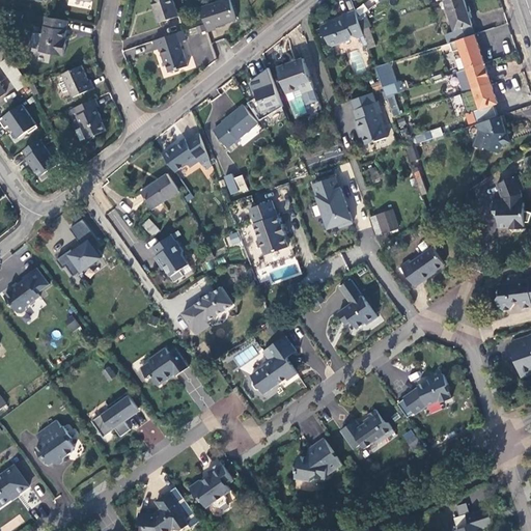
[(176,9),(173,0),(154,0),(156,6),(154,7),(157,16),(176,9)]
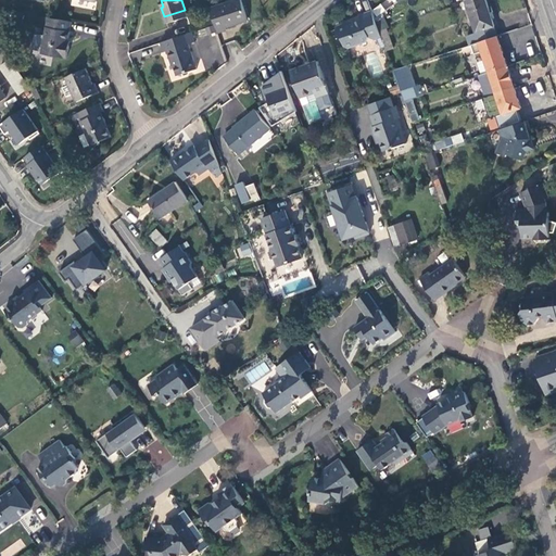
[(241,0),(211,0),(207,1),(213,17),(216,26),(225,23),(225,22),(245,14),(241,0)]
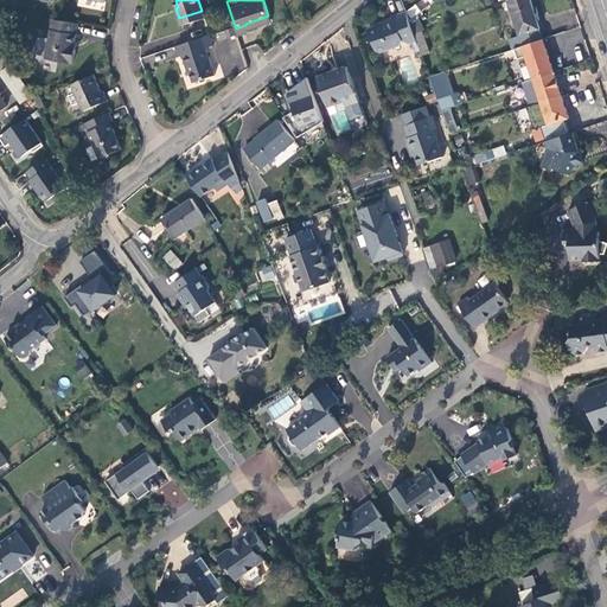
[(512,38),(516,49),(524,45),(543,39),(530,0),(512,0),(510,1),(521,36),(512,38)]
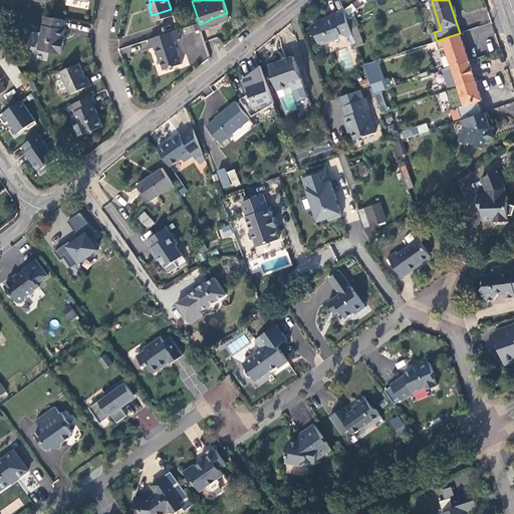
[(59,35),(63,13),(47,11),(42,10),(36,42),(59,46),(62,36),(59,35)]
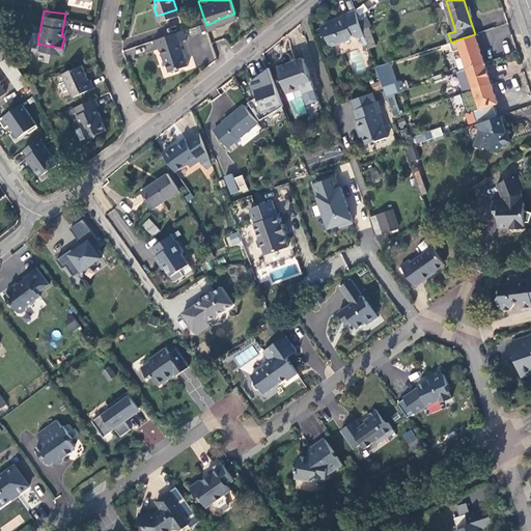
[(357,38),(364,35),(362,30),(358,18),(356,10),(343,15),(344,20),(333,24),(329,23),(323,25),(322,28),(324,33),(327,35),(330,42),(332,44),(350,37),(354,35),(357,38)]
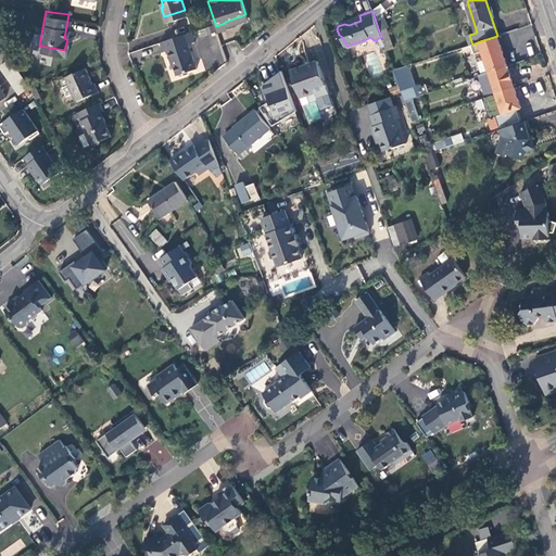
[(193,35),(190,25),(159,36),(162,45),(165,45),(168,52),(169,52),(176,68),(194,62),(187,37),(193,35)]
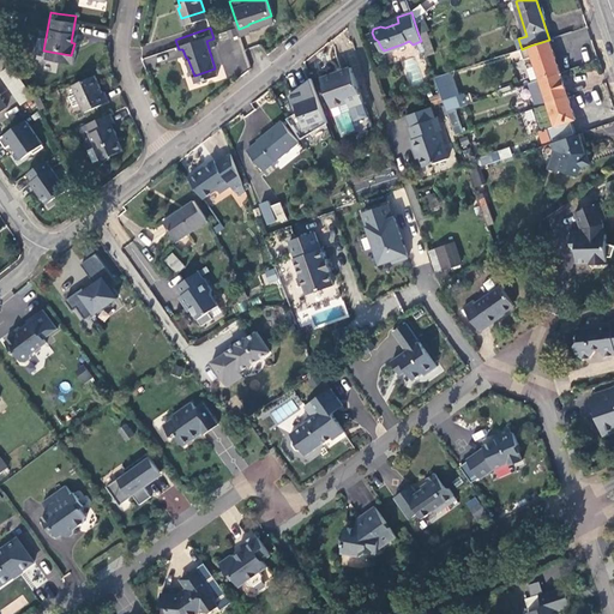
[(427,56),(434,54),(426,31),(419,35),(421,41),(427,56)]
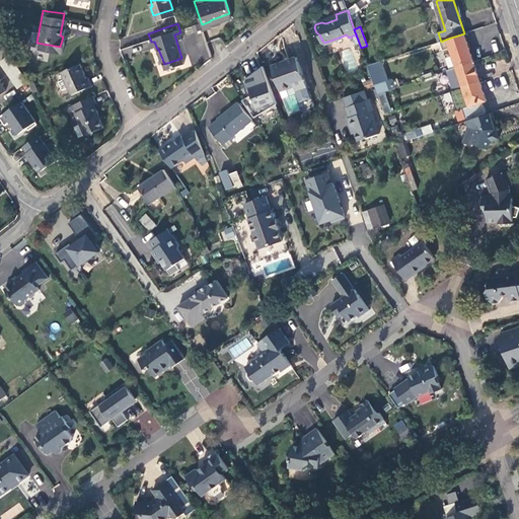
[(441,42),(438,32),(426,36),(429,46),(431,45),(441,42)]
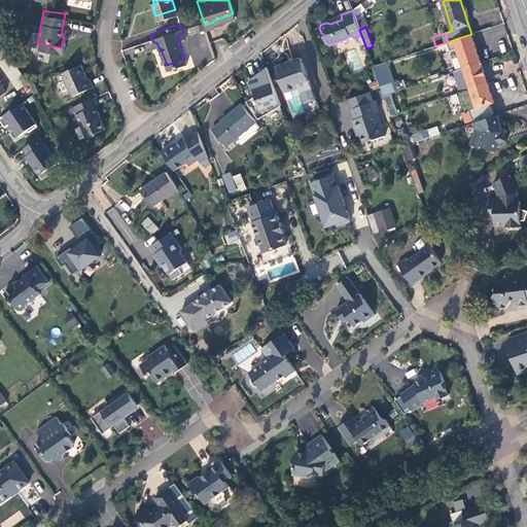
[(457,48),(464,69),(481,63),(471,34),(455,39),(457,48)]
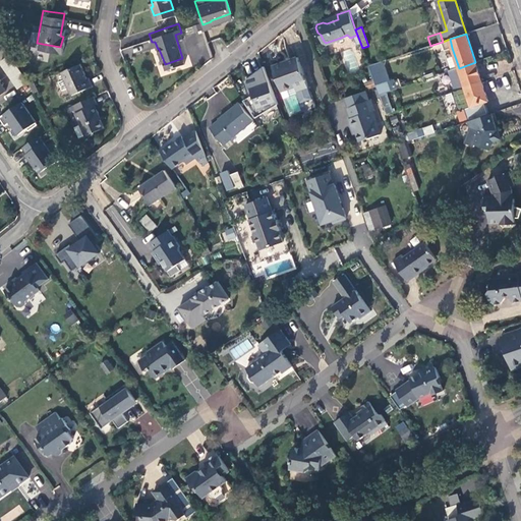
[(452,48),(450,39),(443,42),(432,45),(435,53),(446,49),(446,50),(452,48)]
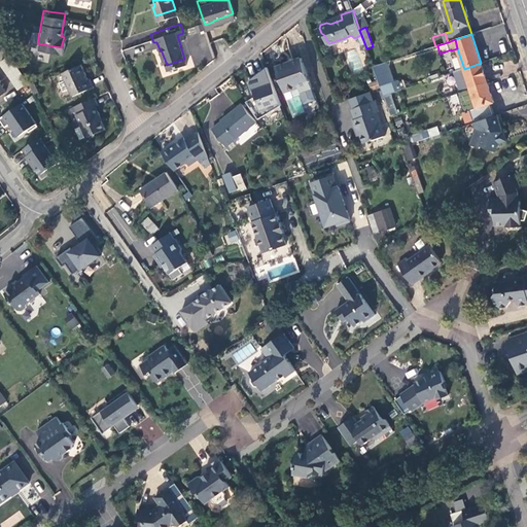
[(23,77),(5,51),(0,55),(0,62),(15,82),(23,77)]
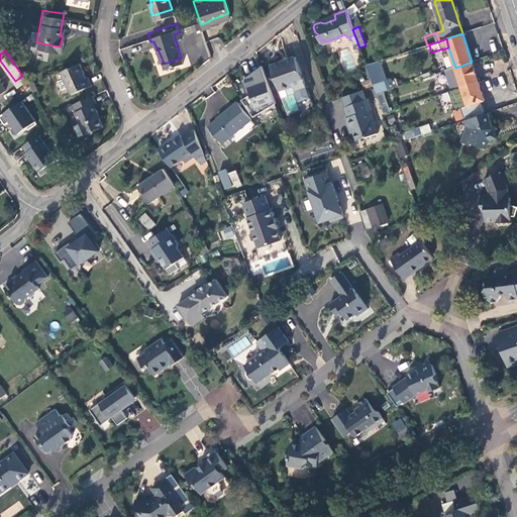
[(70,89),(90,80),(87,72),(84,72),(78,59),(60,67),(70,89)]
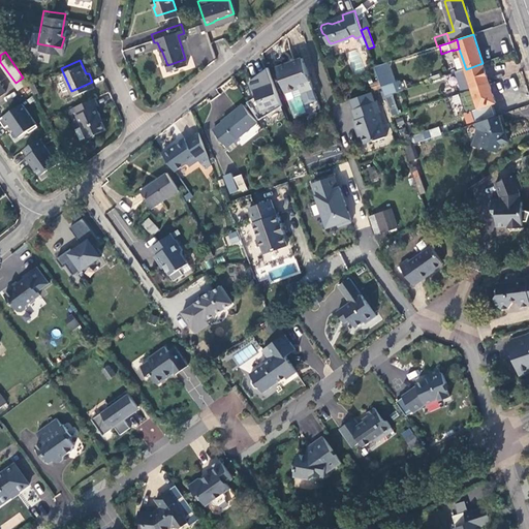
[(279,68),(288,93),(302,89),(303,92),(313,89),(304,60),(279,68)]
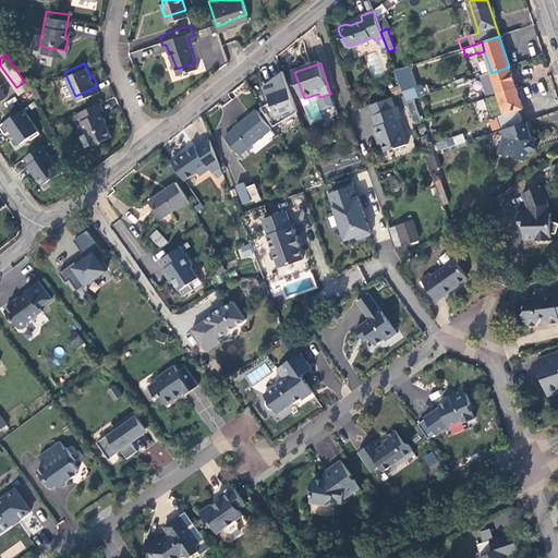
[(516,86),(509,67),(492,73),(498,93),(516,86)]
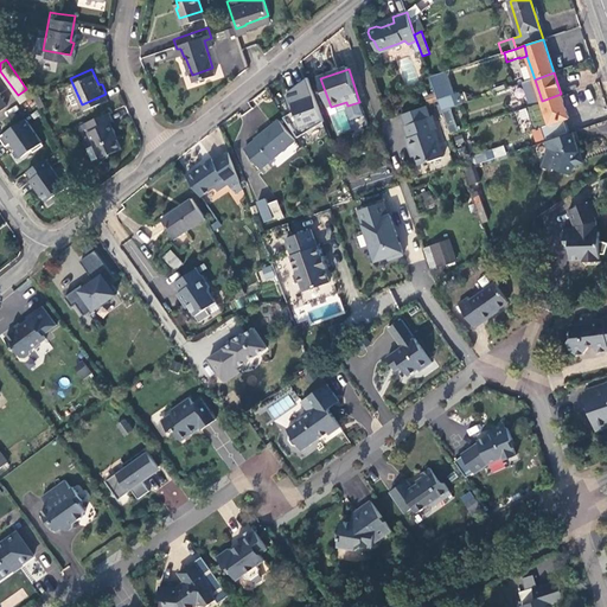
[(326,121),(311,77),(292,91),(298,109),(287,116),(299,135),(325,122),(326,121)]
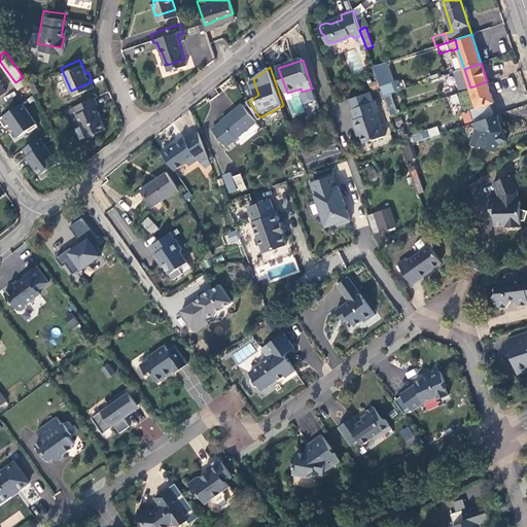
[(493,102),(487,81),(470,88),(477,107),(493,102)]
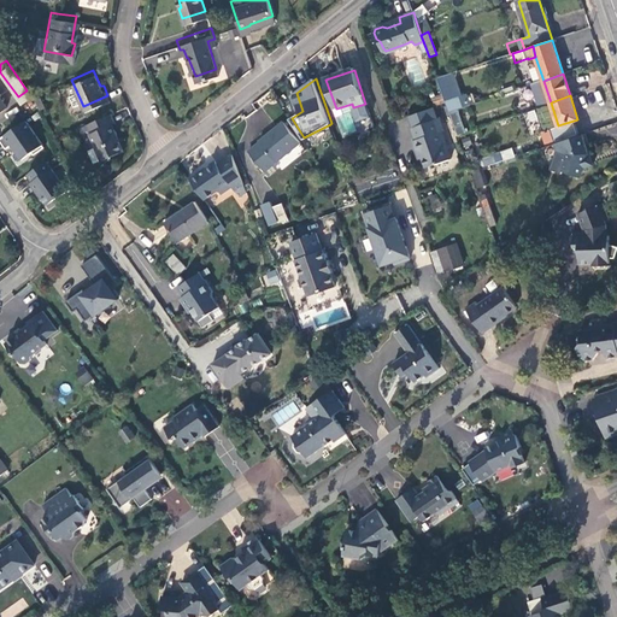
[(470,106),(466,97),(446,104),(448,111),(450,113),(470,106)]
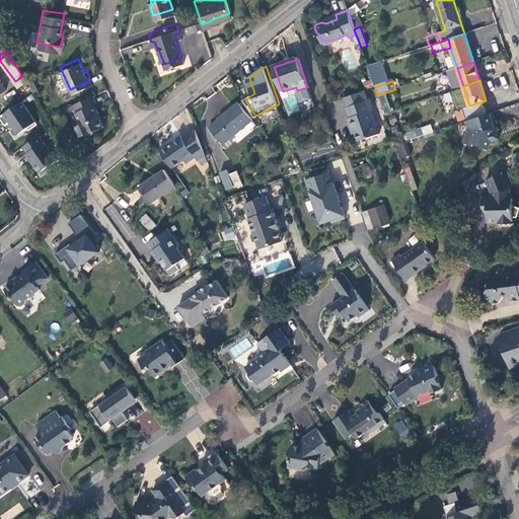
[(96,101),(92,90),(71,99),(84,130),(101,122),(96,108),(97,108),(94,101),(96,101)]
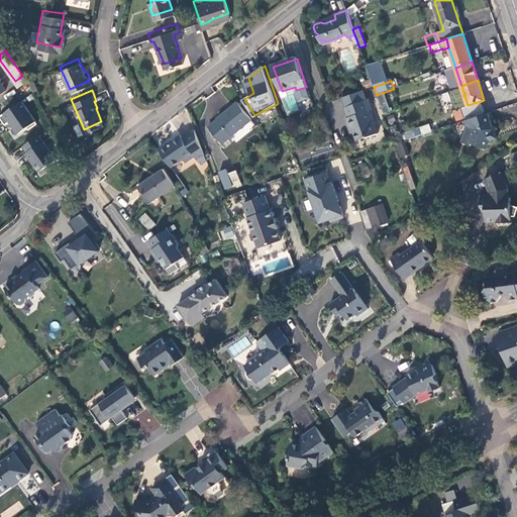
[(458,90),(441,93),(442,101),(451,99),(452,103),(460,102),(458,90)]
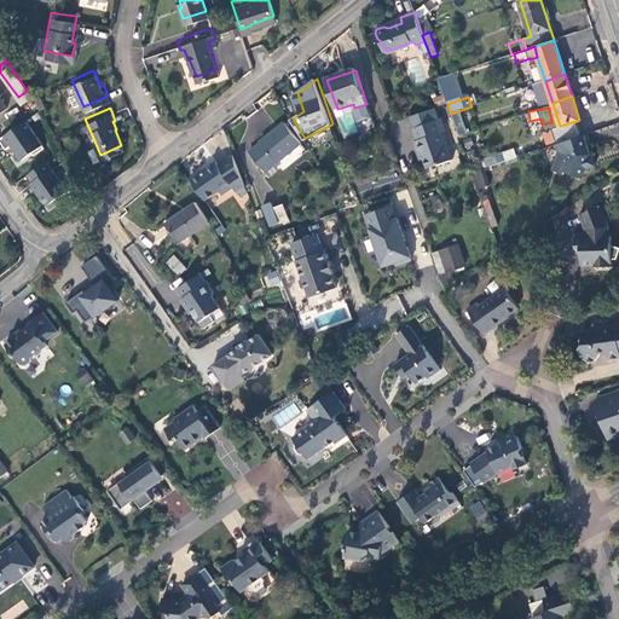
[(42,142),(22,114),(0,129),(0,137),(4,143),(10,139),(19,154),(30,146),(32,149),(42,142)]
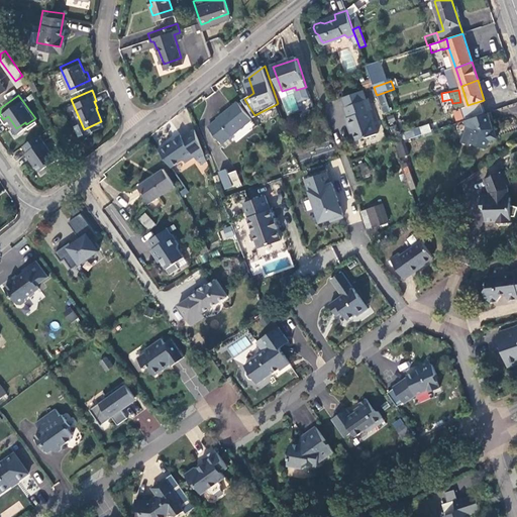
[(356,141),(378,133),(370,110),(373,109),(369,99),(344,108),(347,118),(345,119),(349,129),(351,128),(356,141)]
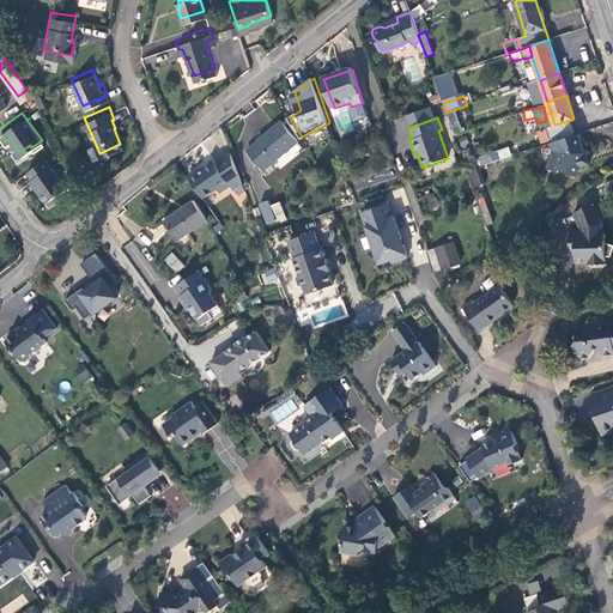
[(250,150),(265,170),(301,143),(284,121),(260,139),(261,141),(250,150)]
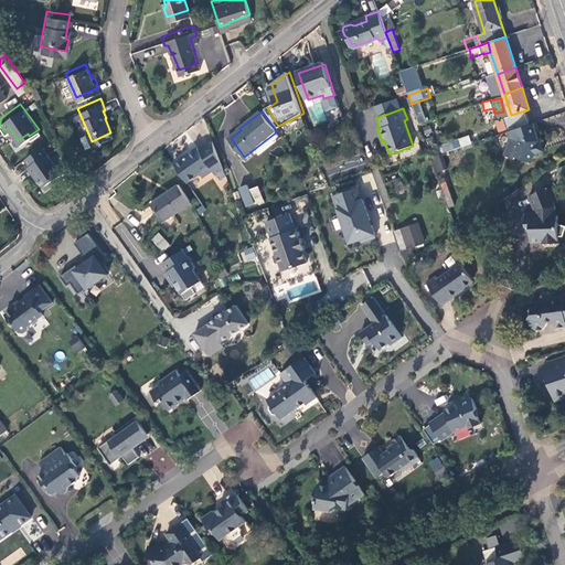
[(494,121),(498,131),(505,130),(503,119),(494,121)]
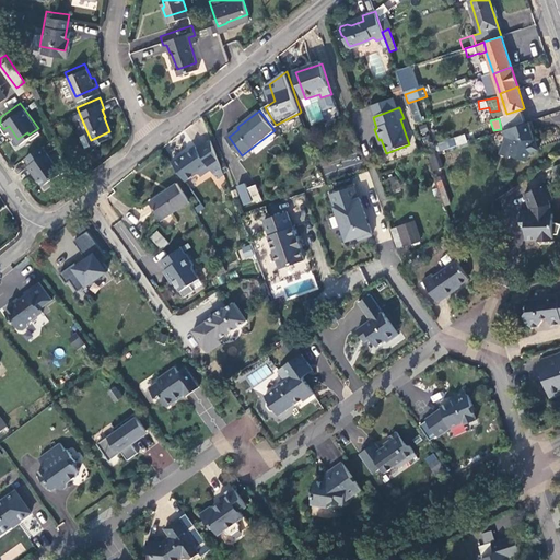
[(502,153),(512,156),(513,154),(528,160),(532,152),(539,149),(536,139),(534,140),(529,124),(515,127),(505,129),(508,137),(502,153)]
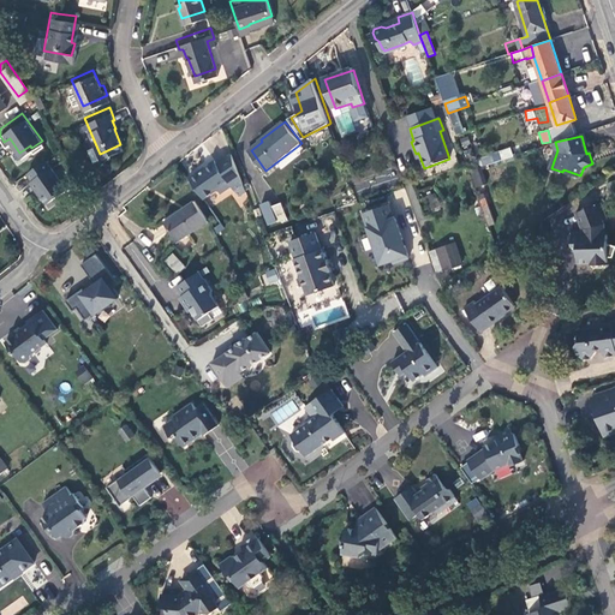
[(478,157),(481,167),(513,156),(511,147),(478,157)]
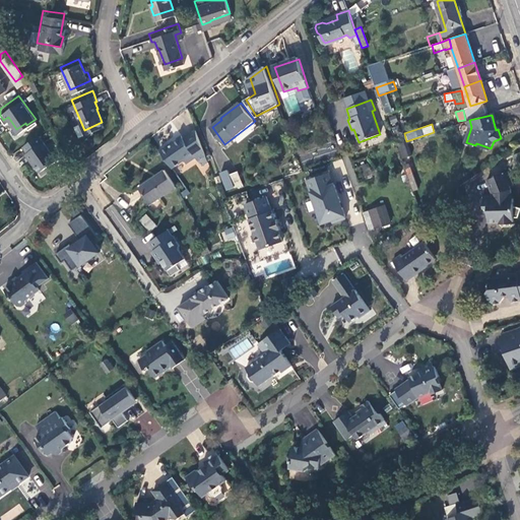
[(168,144),(163,148),(175,167),(184,160),(187,160),(188,163),(197,156),(200,160),(206,155),(197,129),(186,137),(184,135),(175,141),(175,142),(172,145),(168,144)]
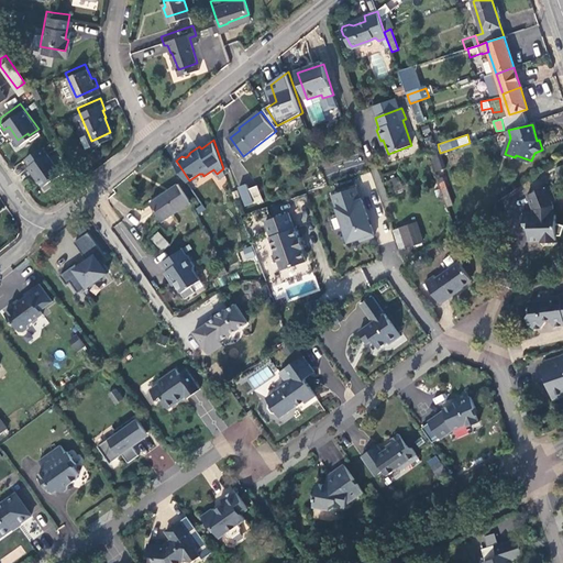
[(57,166),(40,141),(23,153),(29,159),(26,161),(32,169),(33,168),(44,183),(51,178),(50,175),(58,168),(57,166)]
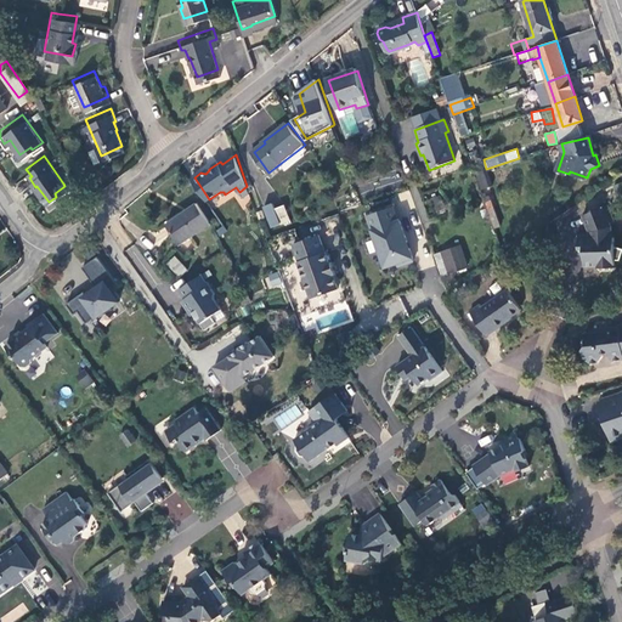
[(490,187),(484,170),(474,174),(480,191),(490,187)]
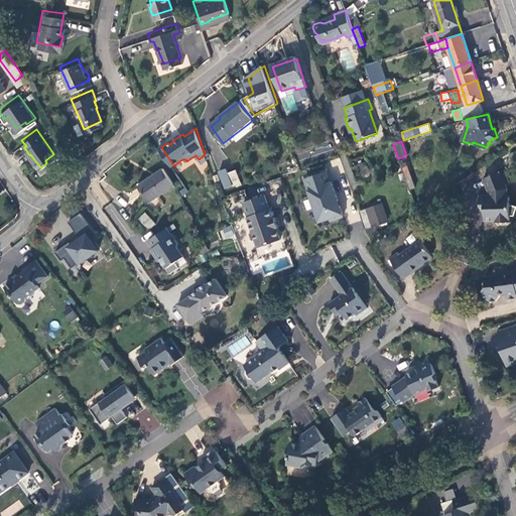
[(74,155),(79,151),(74,145),(69,149),(74,155)]
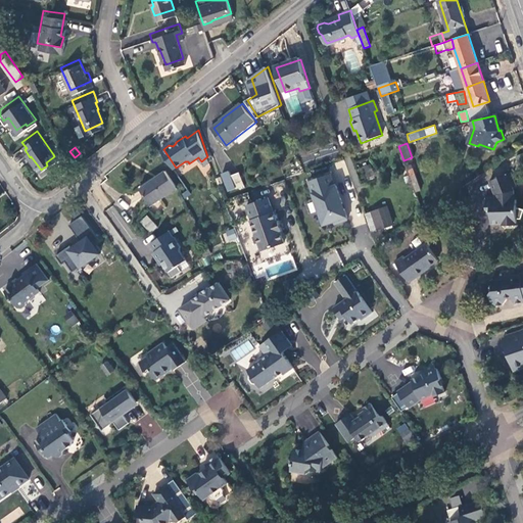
[(407,171),(415,192),(420,190),(412,169),(407,171)]
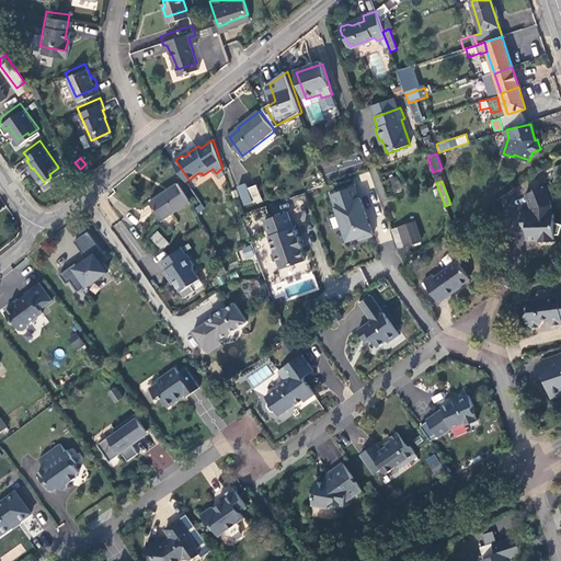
[(151,202),(163,219),(190,202),(178,183),(151,202)]
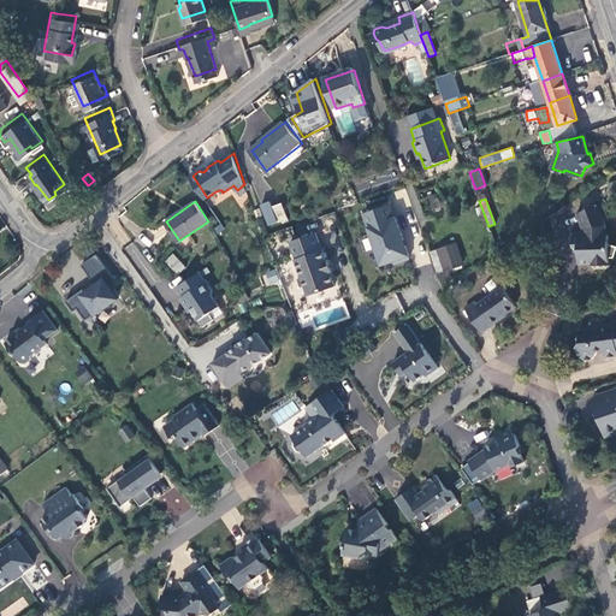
[(602,203),(598,206),(604,220),(609,219),(602,203)]
